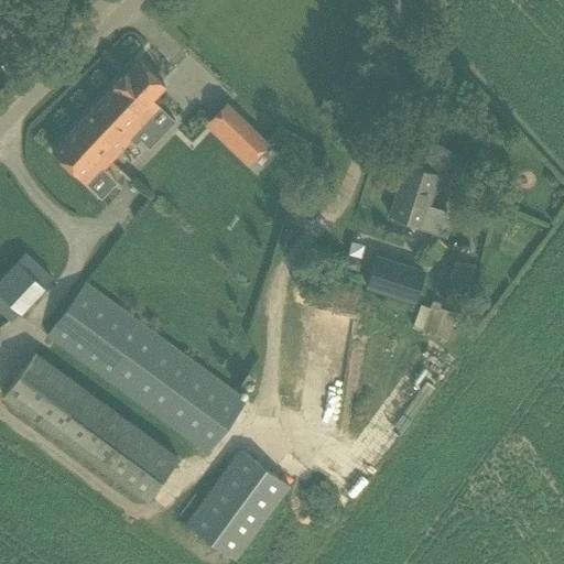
[(52,150),(88,184),(161,107),(152,98),(165,85),(138,61),(129,71),(128,69),(52,150)]
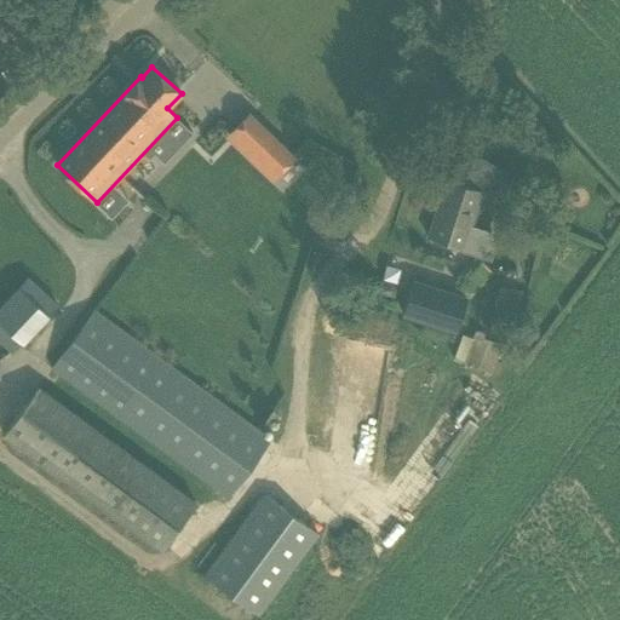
[(248,112),(230,131),(270,168),(288,149),(248,112)]
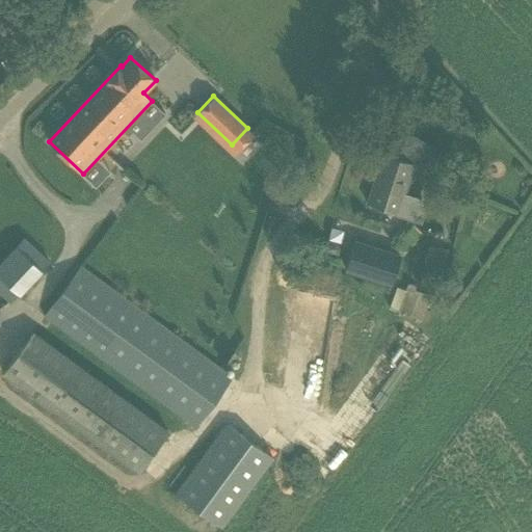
[(382,154),(367,204),(387,210),(395,213),(394,215),(421,223),(425,208),(420,198),(401,192),(411,163),(427,168),(432,160),(409,152),(415,136),(399,131),(391,156),(382,154)]
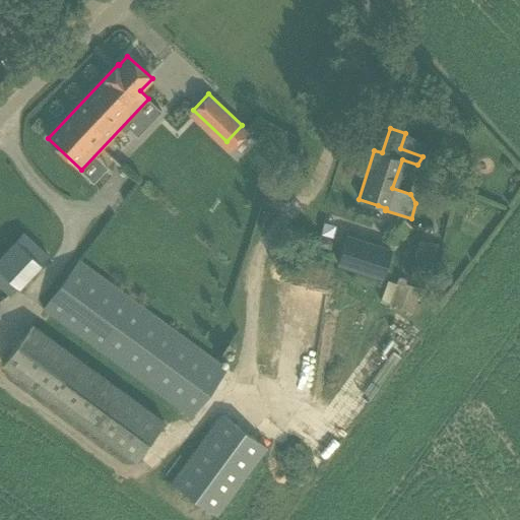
[(0,250),(0,286),(7,294),(46,253),(19,230),(0,250)]
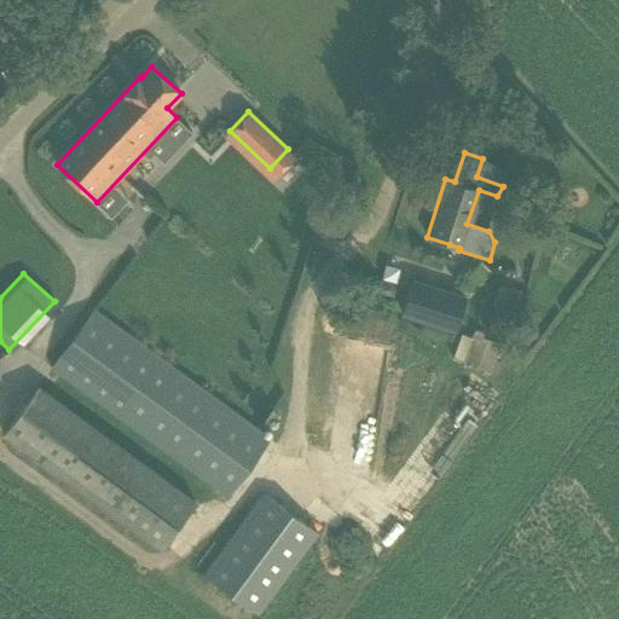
[(379,279),(375,293),(388,295),(392,283),(379,279)]
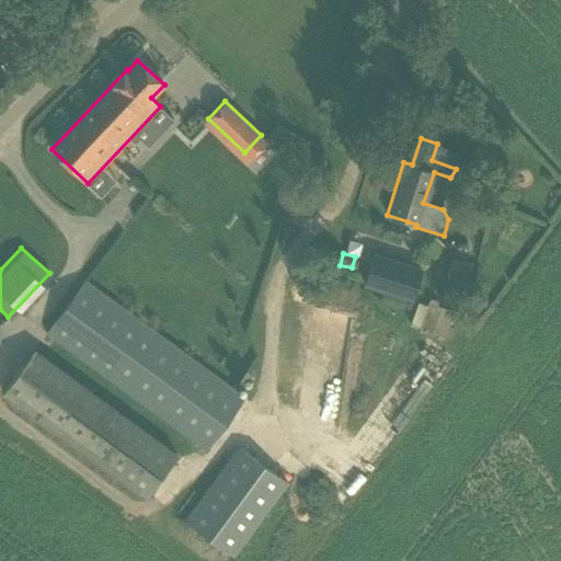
[(364,284),(412,300),(422,271),(374,255),(364,284)]
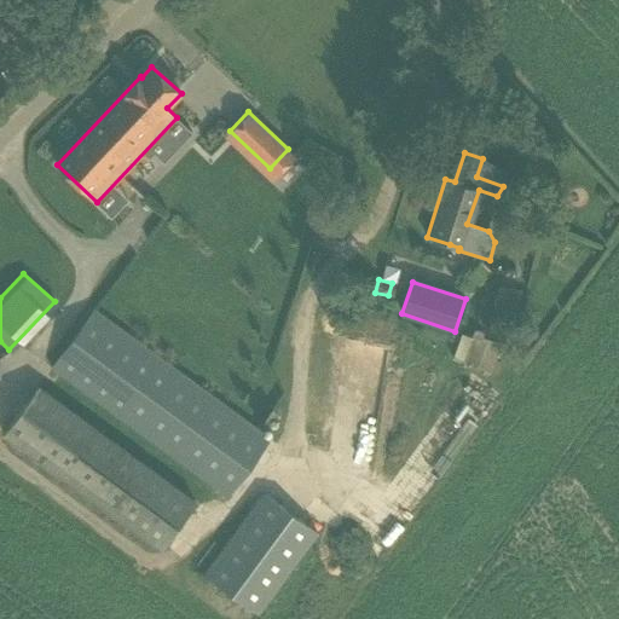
[(489,330),(514,335),(522,290),(499,285),(497,295),(495,295),(489,330)]
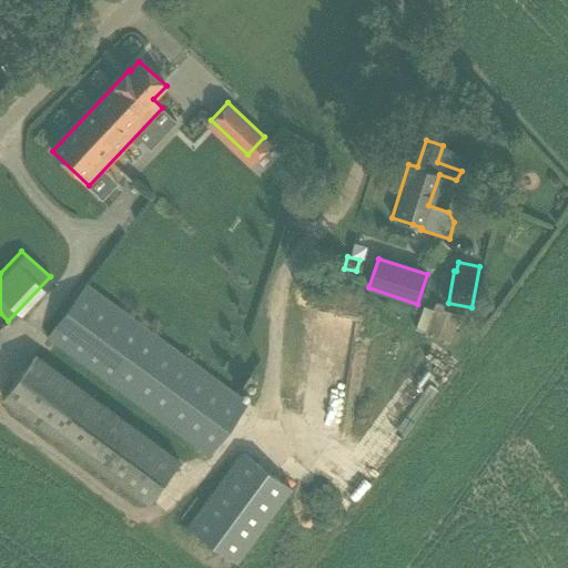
[(46,337),(208,457),(249,402),(87,282),(46,337)]
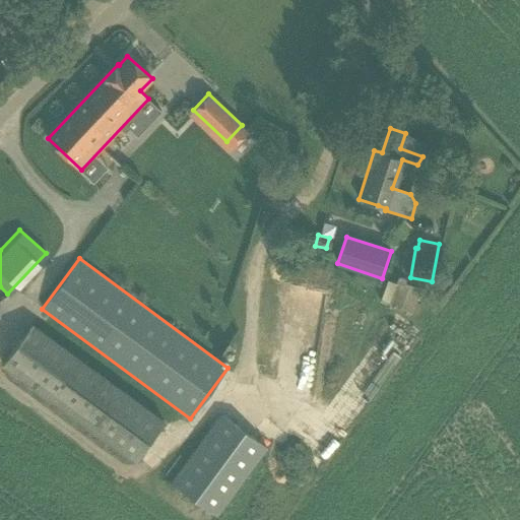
[(380,301),(412,313),(420,288),(405,283),(406,279),(398,276),(396,283),(387,279),(380,301)]
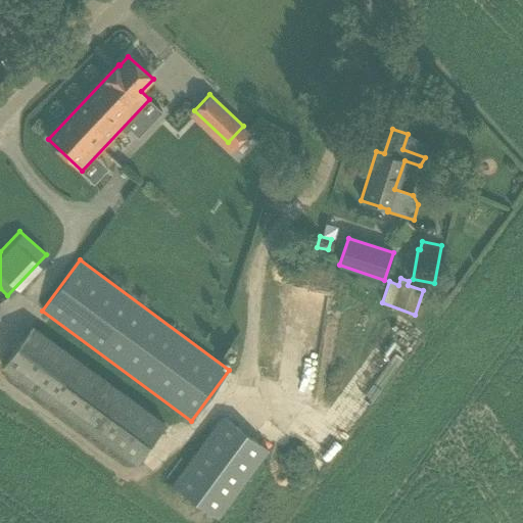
[(2,368),(136,465),(165,424),(32,326),(2,368)]
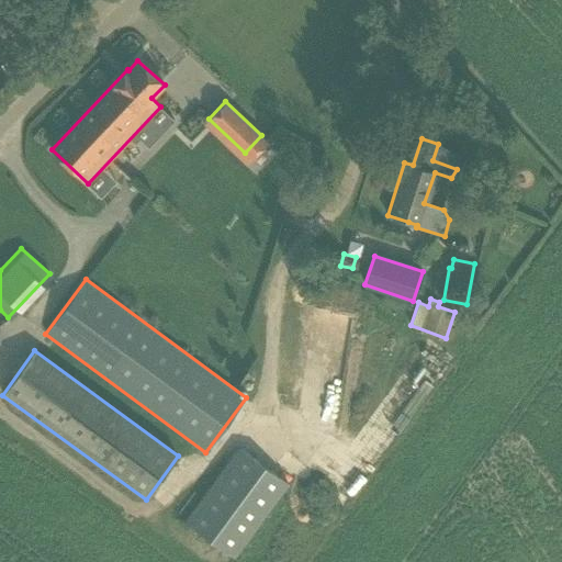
[(237,448),(183,520),(236,559),(290,486),(237,448)]
